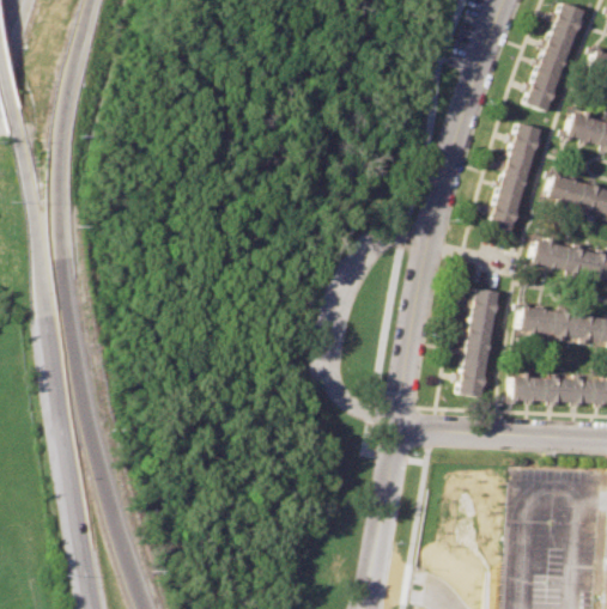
[(523,105),(546,114),(584,13),(560,4),(523,105)]
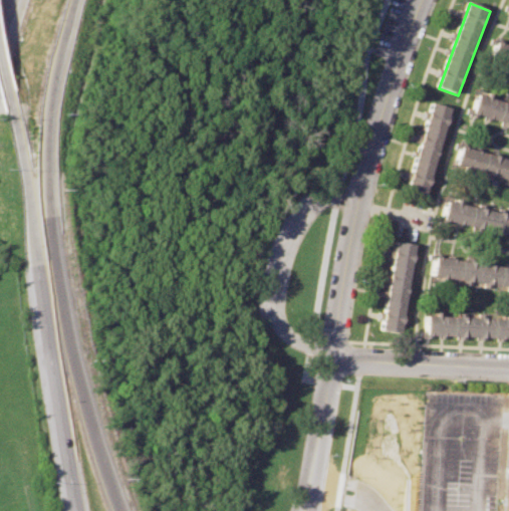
[(493,63),(508,67),(508,44),(500,42),(493,63)]
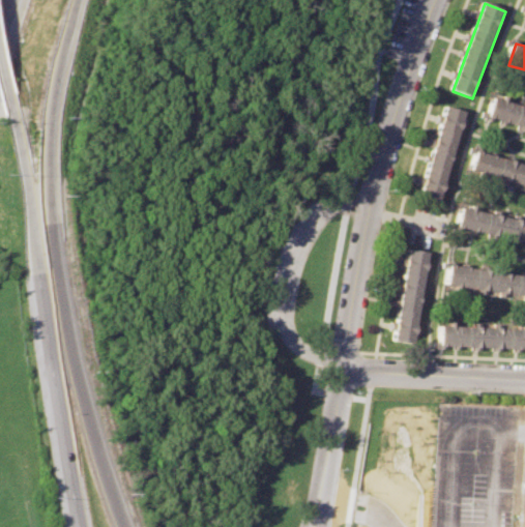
[(489,119),(524,129),(524,105),(496,96),(489,119)]
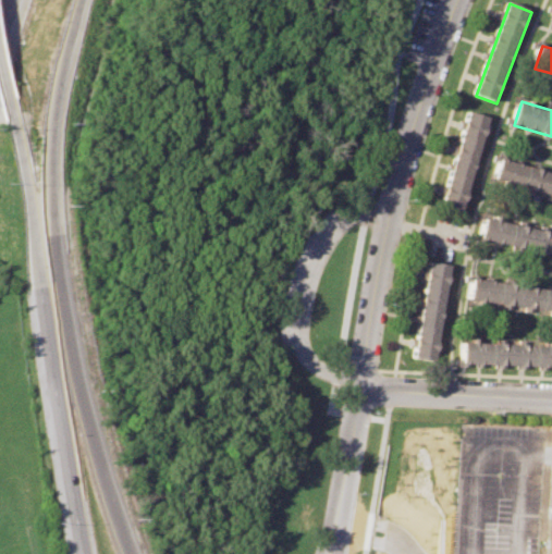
[(444,207),(465,213),(492,122),(471,113),(444,207)]
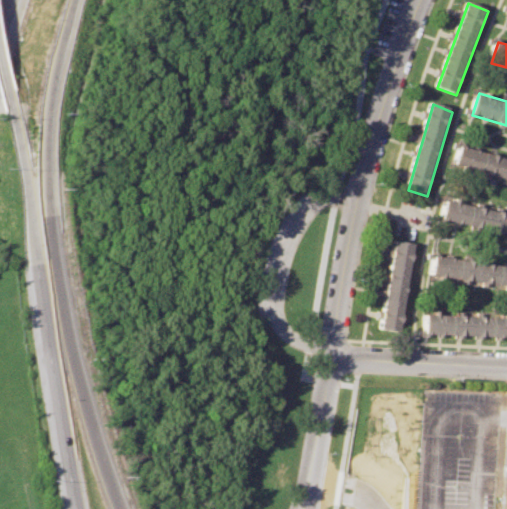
[(456,168),(506,183),(506,159),(463,146),(456,168)]
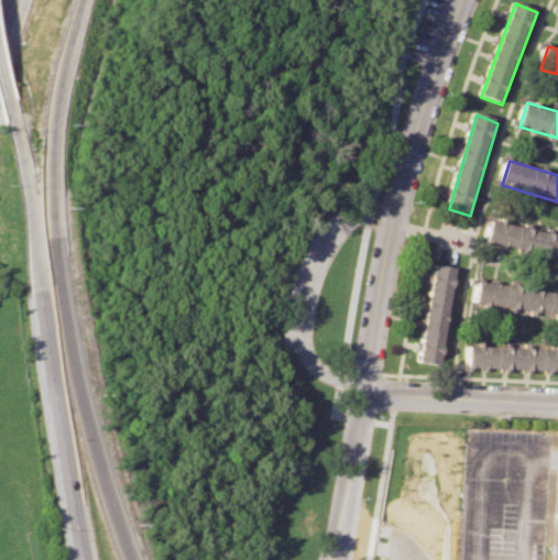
[(489,244),(557,259),(557,237),(493,220),(489,244)]
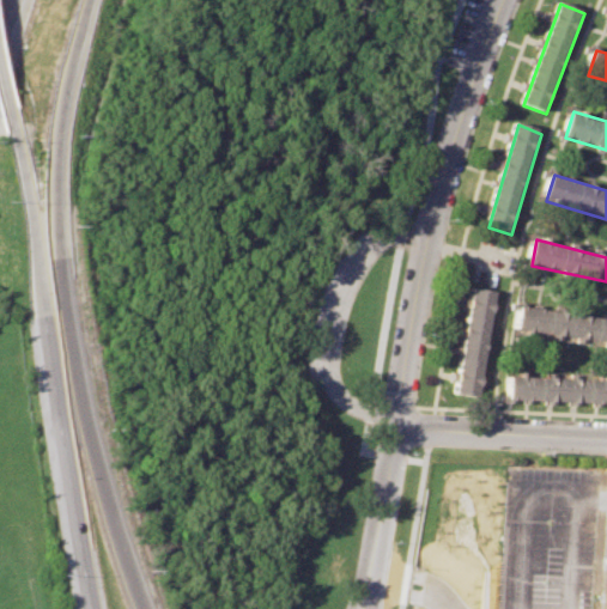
[(456,395),(480,400),(501,292),(474,288),(456,395)]
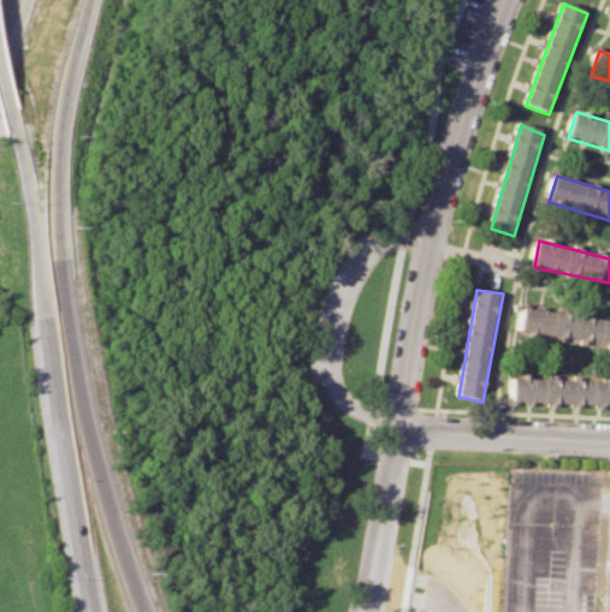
[(522,333),(609,345),(609,319),(526,309),(522,333)]
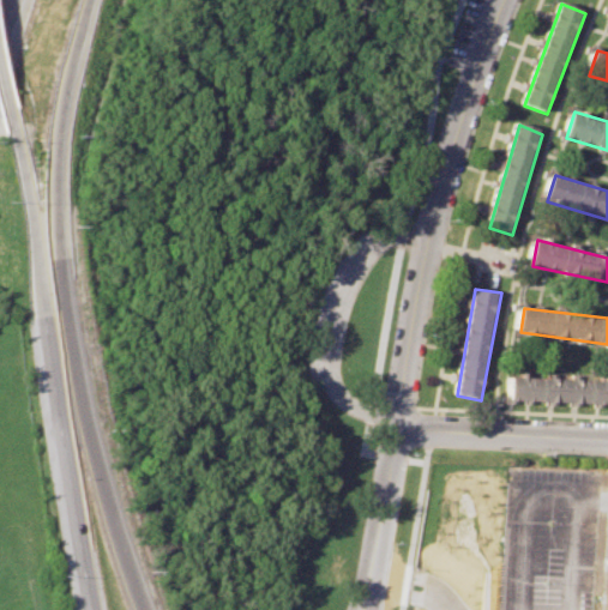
[(509,399),(607,405),(607,384),(510,378),(509,399)]
